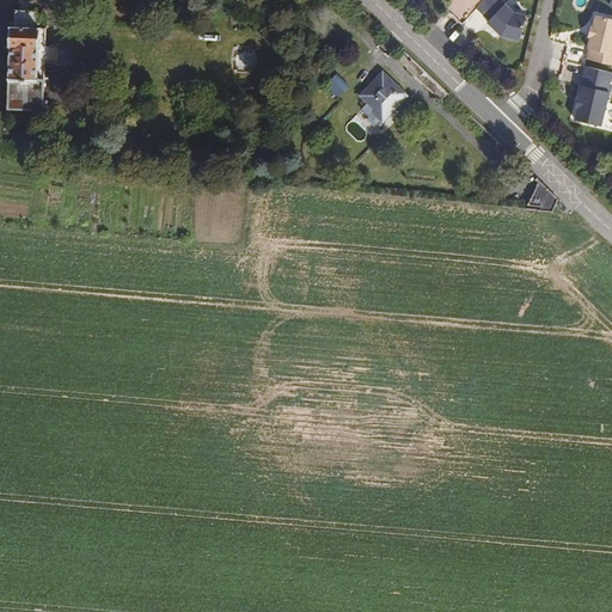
[(501,0),(484,0),(477,8),(490,20),(488,22),(497,31),(499,29),(502,31),(501,35),(520,40),(526,16),(514,12),(501,0)]
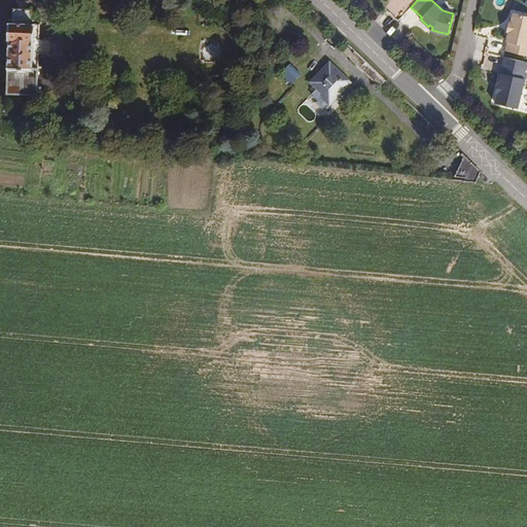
[(7,94),(37,95),(39,54),(49,55),(49,39),(39,39),(40,24),(31,24),(31,9),(13,8),(12,23),(8,23),(8,39),(7,94)]
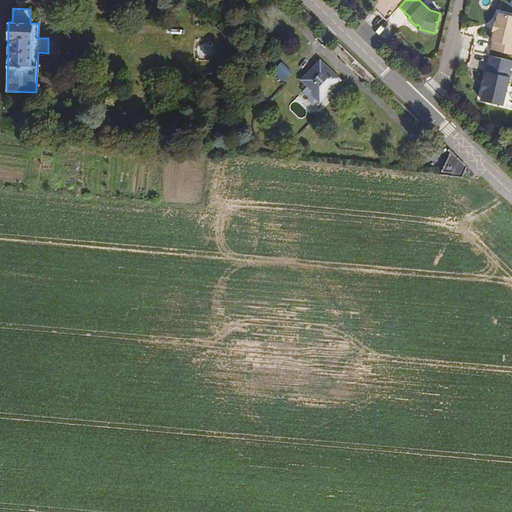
[(511,17),(499,14),(496,23),(495,23),(492,32),(494,32),(492,41),(493,42),(492,49),(511,54),(511,17)]
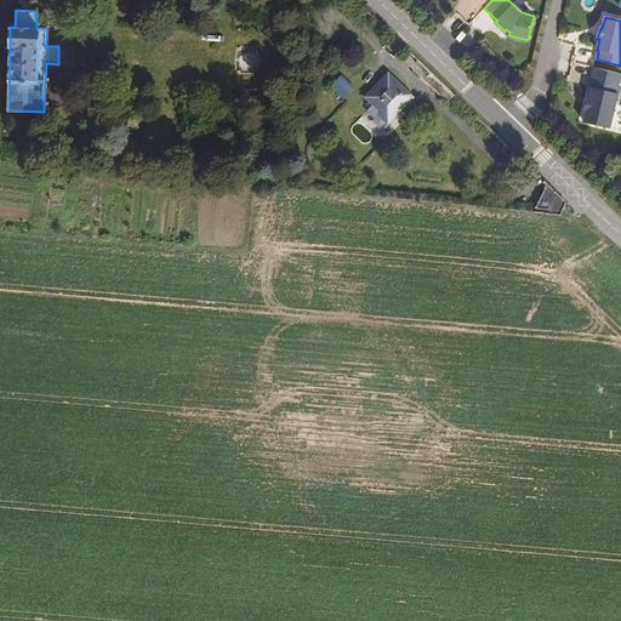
[(460,22),(451,29),(468,50),(477,43),(460,22)]
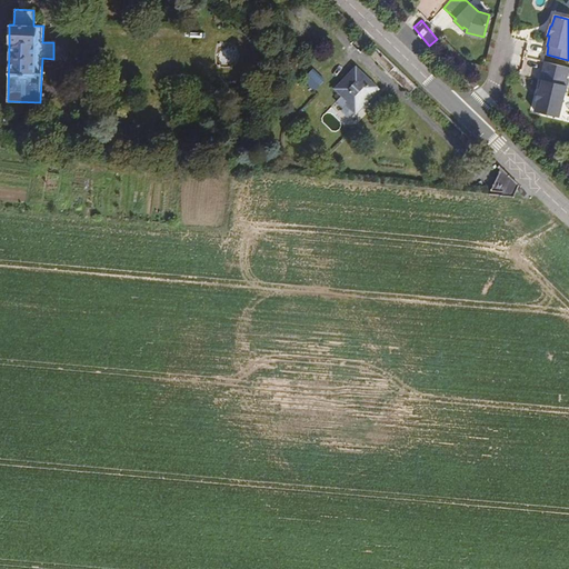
[(568,69),(568,67),(546,62),(541,80),(542,80),(540,90),(538,90),(536,100),(538,100),(535,111),(559,117),(567,86),(566,85),(568,69)]
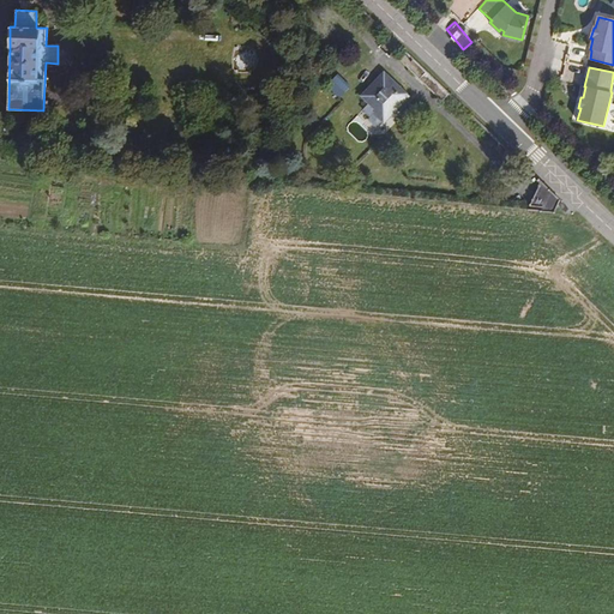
[(384,73),(362,96),(377,109),(374,113),(384,122),(409,97),(384,73)]
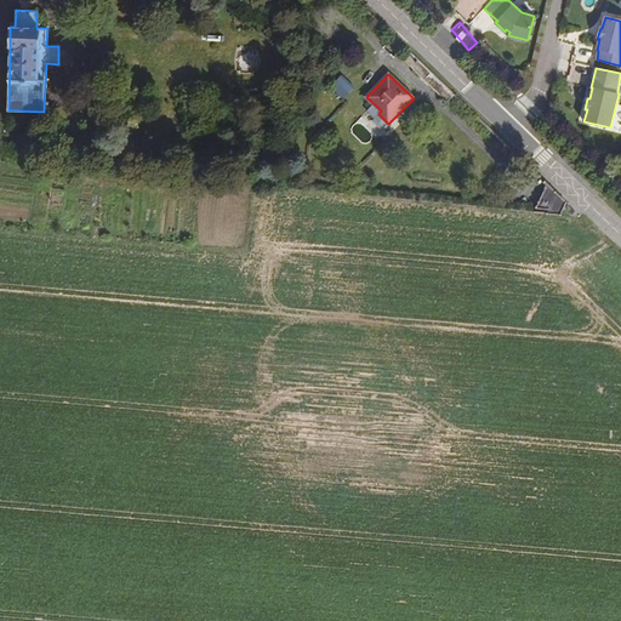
[(349,100),(360,81),(352,78),(342,96),(349,100)]
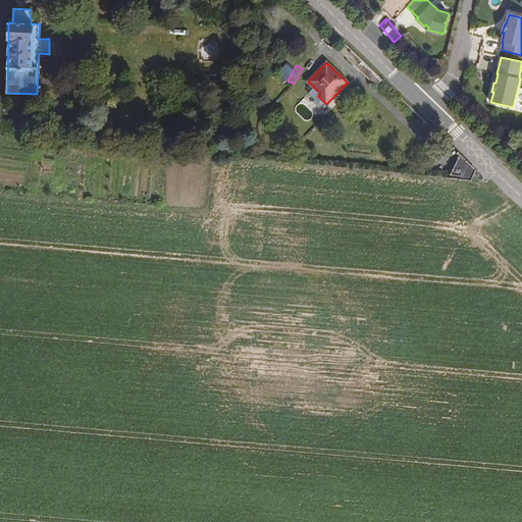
[(41,87),(49,87),(49,68),(41,68),(41,87)]
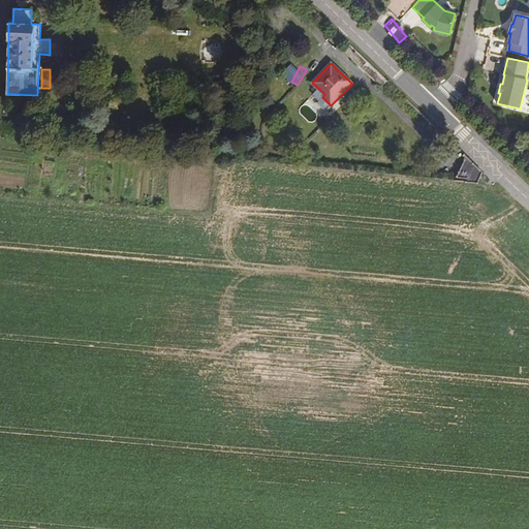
[(459,170),(454,181),(477,183),(484,173),(465,155),(459,170)]
